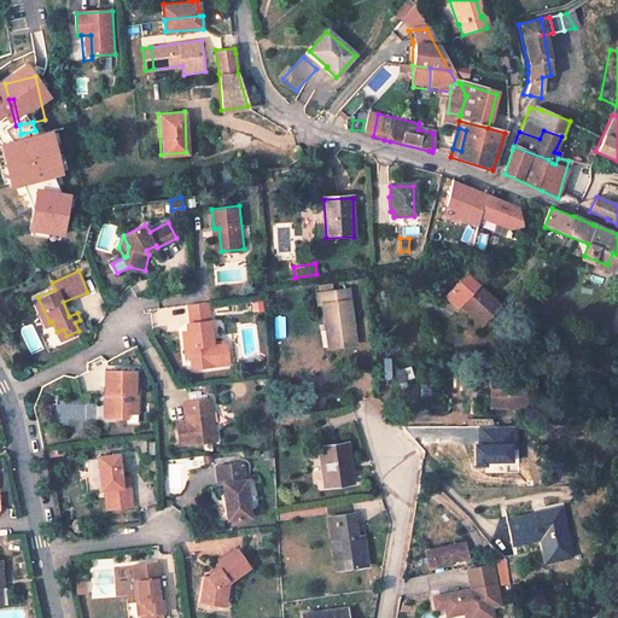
[(497,308),(462,277),(443,298),(456,309),(461,305),(483,324),(497,308)]
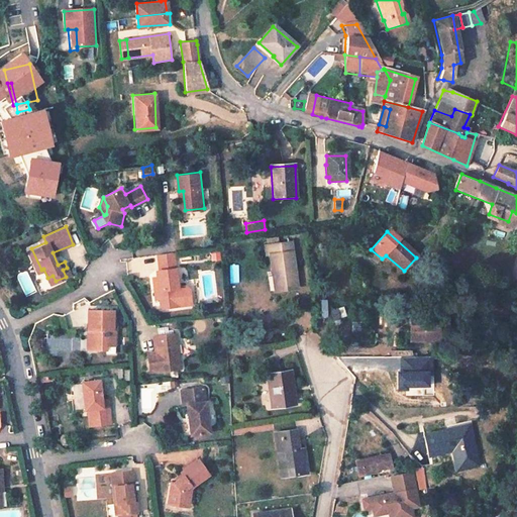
[(270,259),(275,293),(297,291),(291,244),(265,247),(266,259),(270,259)]
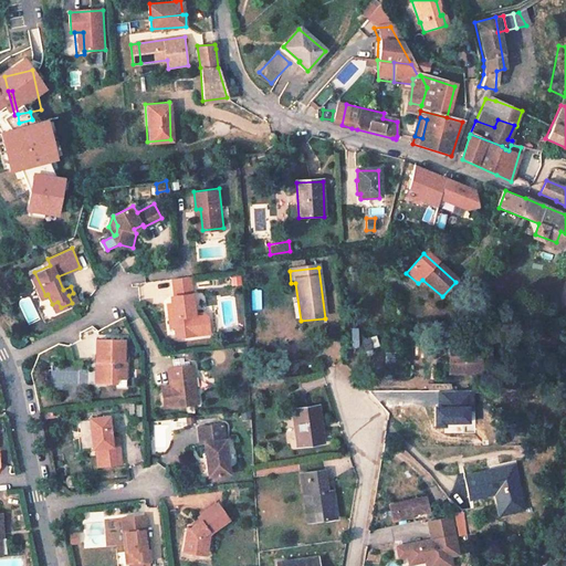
[(31,273),(41,297),(45,295),(34,272),(31,273)]
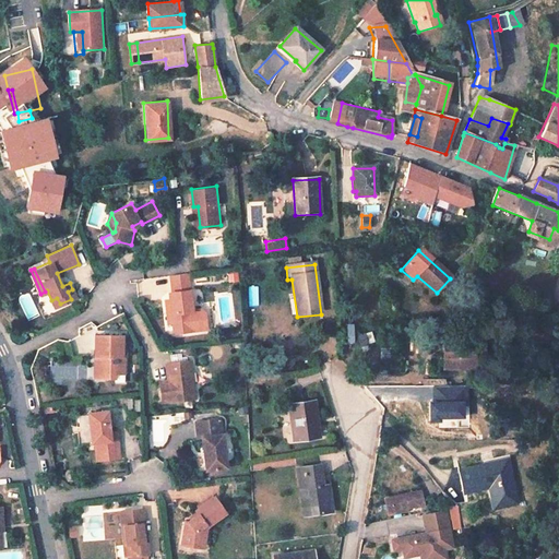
[(226,282),(238,281),(237,271),(226,272),(226,282)]
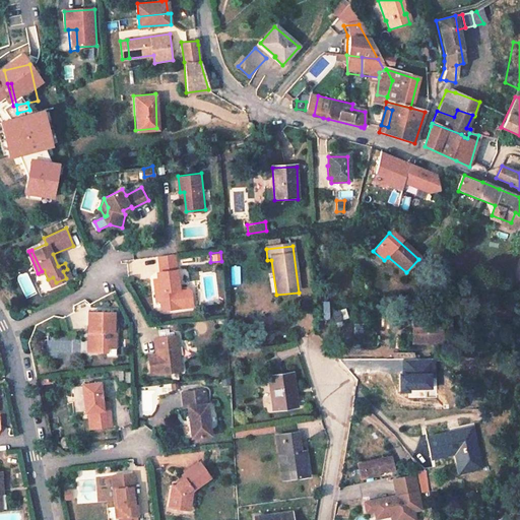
[(174,254),(157,256),(160,275),(157,279),(154,279),(155,291),(159,290),(161,310),(182,307),(181,301),(192,299),(190,290),(186,287),(179,288),(174,254)]
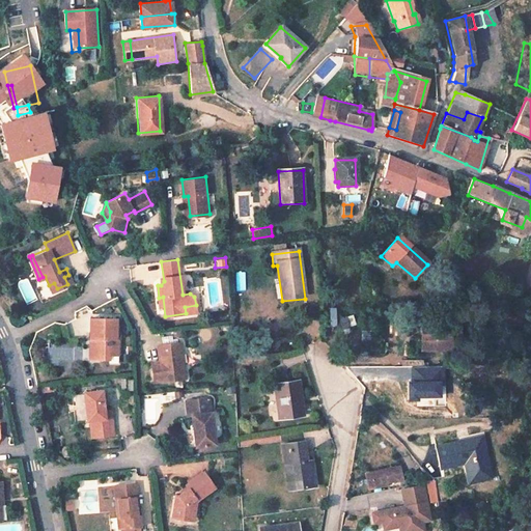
[(93,337),(92,359),(107,359),(107,354),(116,354),(116,337),(115,337),(115,316),(90,316),(89,337),(93,337)]
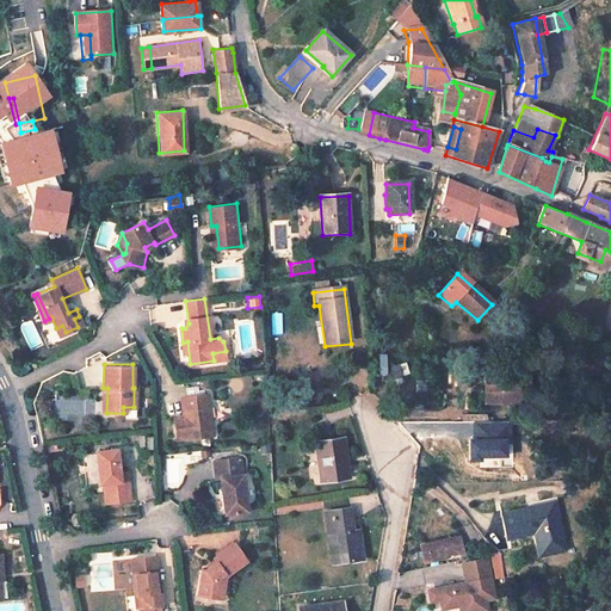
[(504,370),(488,370),(489,386),(498,386),(499,394),(489,394),(489,408),(525,407),(525,403),(525,395),(535,395),(534,381),(510,381),(510,364),(504,364),(504,370)]
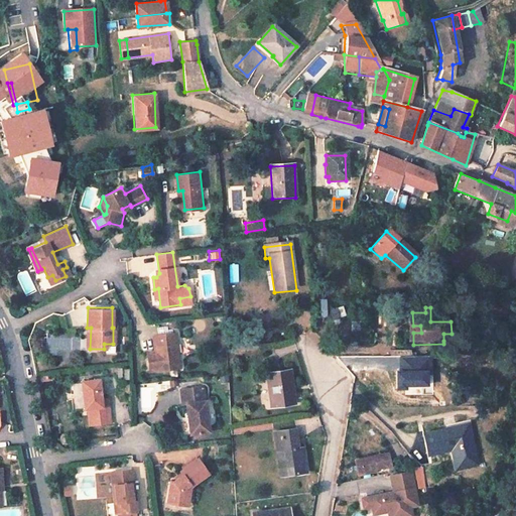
[(151,370),(181,366),(176,331),(158,334),(160,351),(156,352),(155,350),(148,351),(151,370)]
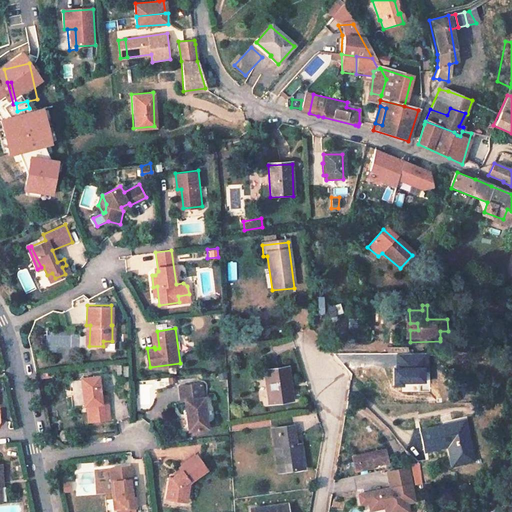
[(112,341),(103,341),(103,346),(103,349),(112,349),(112,341)]
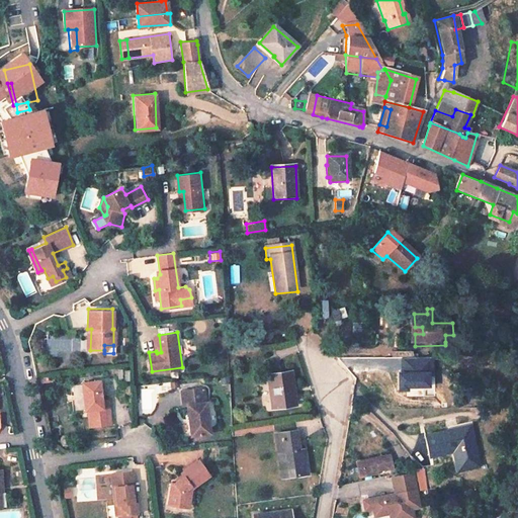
[(289,373),(267,376),(271,411),(294,408),(289,373)]
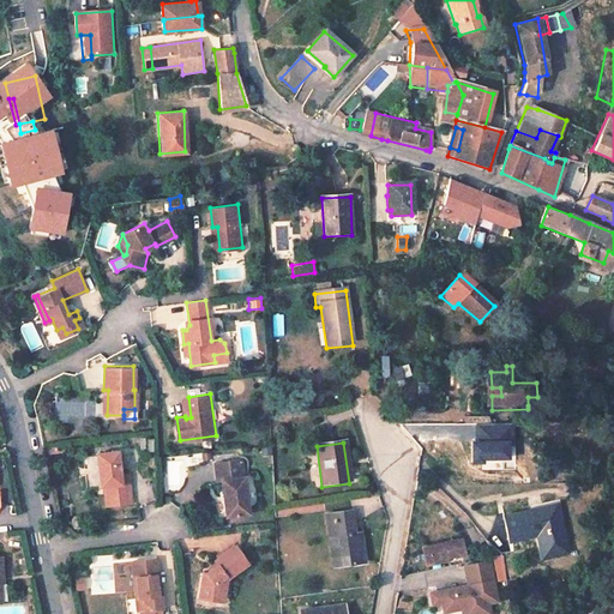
[(97,455),(102,487),(104,486),(107,505),(132,501),(128,475),(122,475),(119,451),(97,455)]
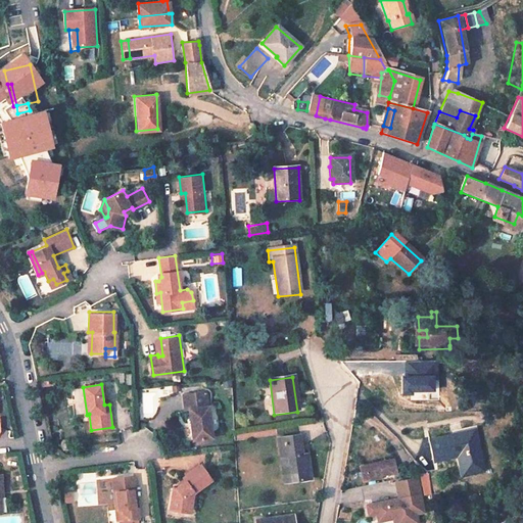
[(189,406),(192,436),(212,434),(209,403),(207,403),(205,390),(183,392),(185,407),(189,406)]
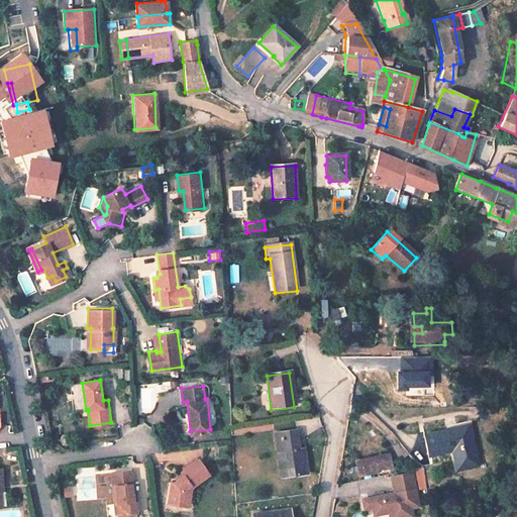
[(457,473),(478,469),(468,430),(454,433),(455,437),(449,438),(448,434),(424,440),(429,460),(453,454),(457,473)]
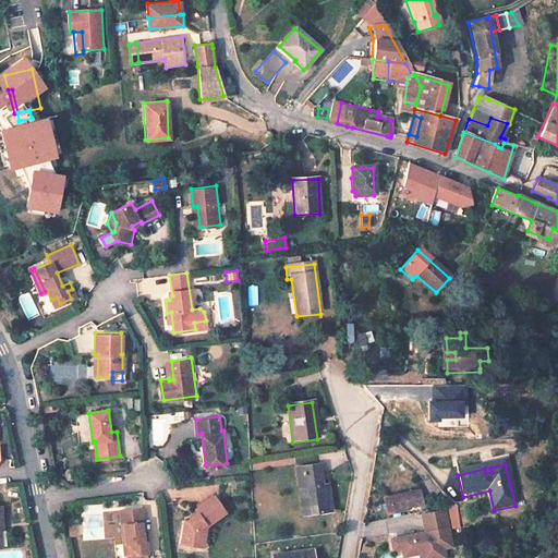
[(298,492),(302,519),(316,517),(330,514),(327,486),(322,487),(318,468),(295,471),(298,492)]
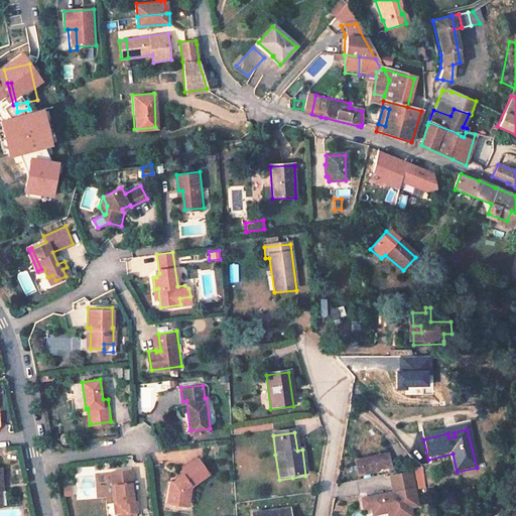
[(386,448),(352,458),(355,470),(389,462),(386,448)]
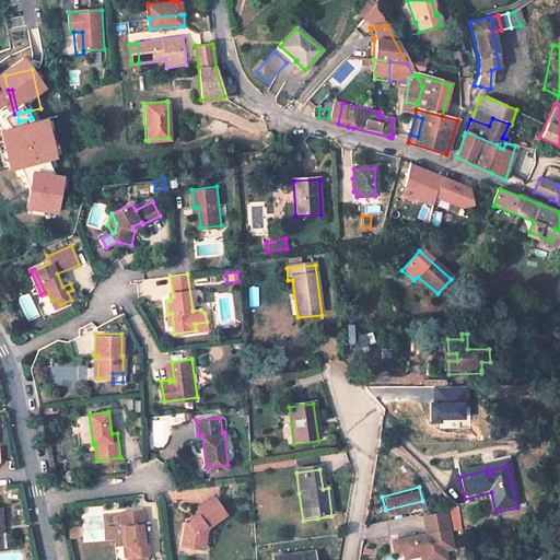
[(198,516),(187,524),(185,524),(182,548),(199,550),(202,536),(206,537),(207,529),(228,515),(216,499),(196,513),(198,516)]
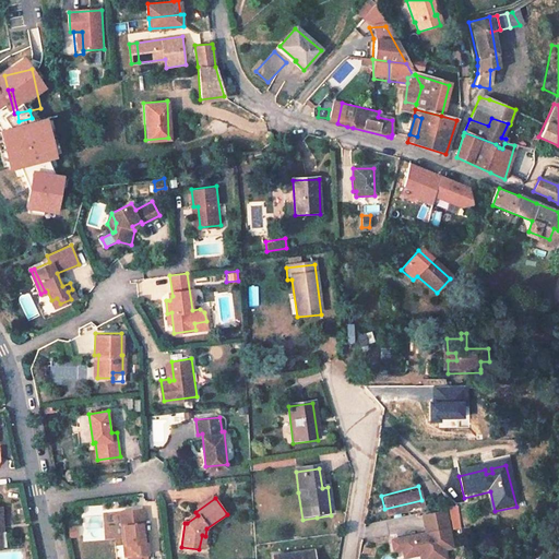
[(122,524),(125,544),(123,544),(125,556),(147,554),(142,508),(119,510),(121,524),(122,524)]
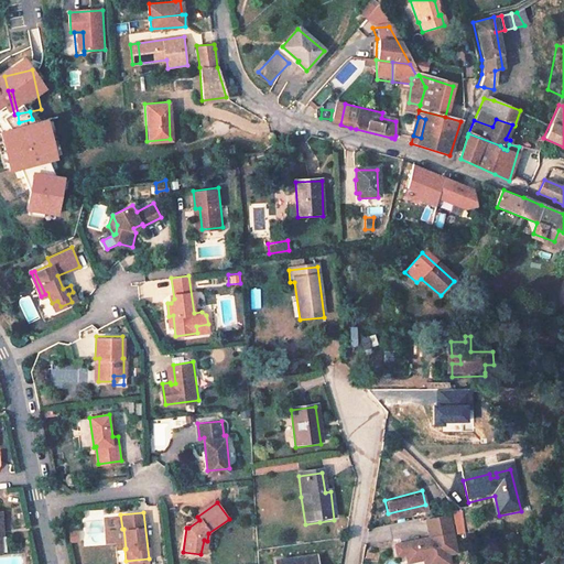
[(105,522),(107,543),(121,542),(120,520),(105,522)]
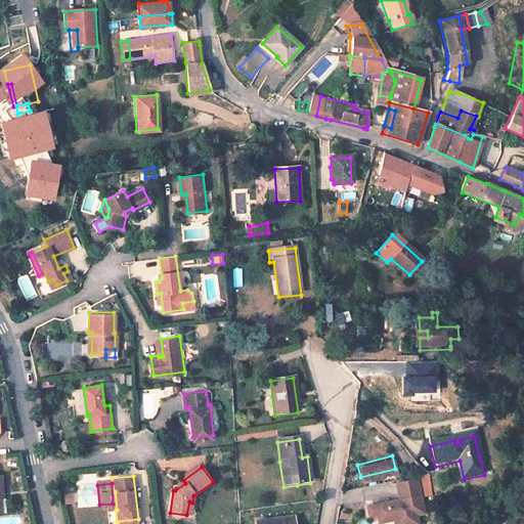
[(420,487),(397,491),(400,508),(367,514),(369,523),(378,522),(378,523),(418,523),(417,517),(425,516),(420,487)]
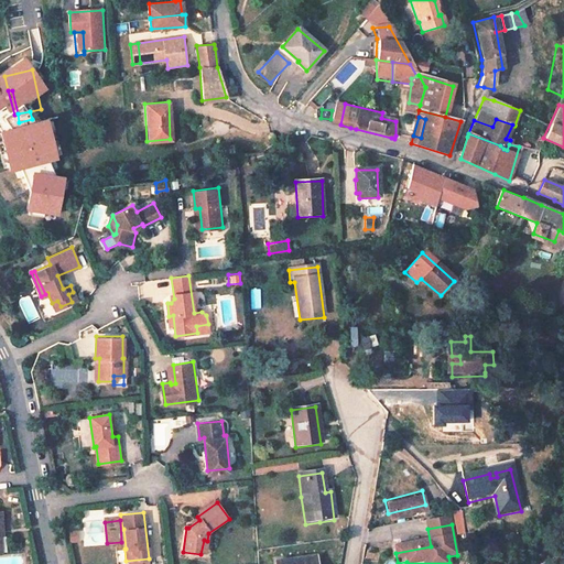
[(68,541),(77,541),(75,529),(66,530),(68,541)]
